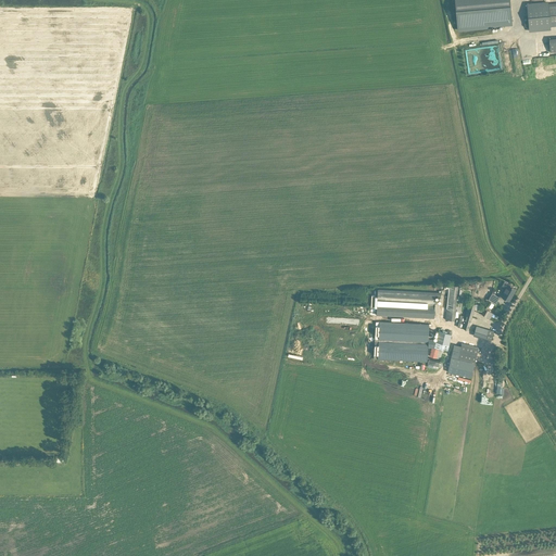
[(515,25),(512,0),(456,0),(459,30),(515,25)]
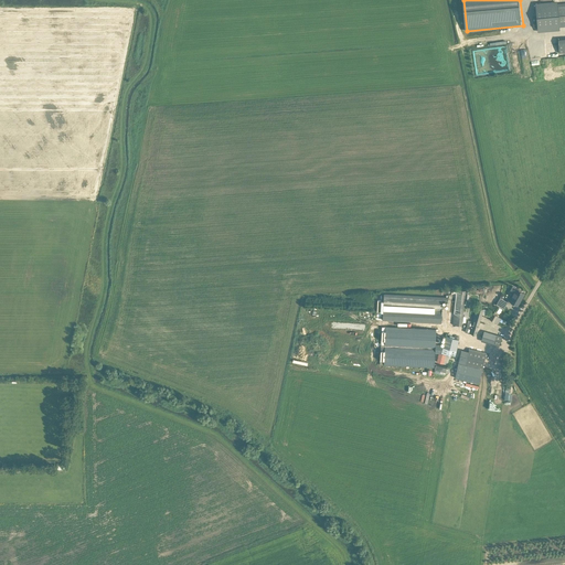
[(514,292),(510,301),(518,306),(525,294),(513,286),(511,290),(514,292)]
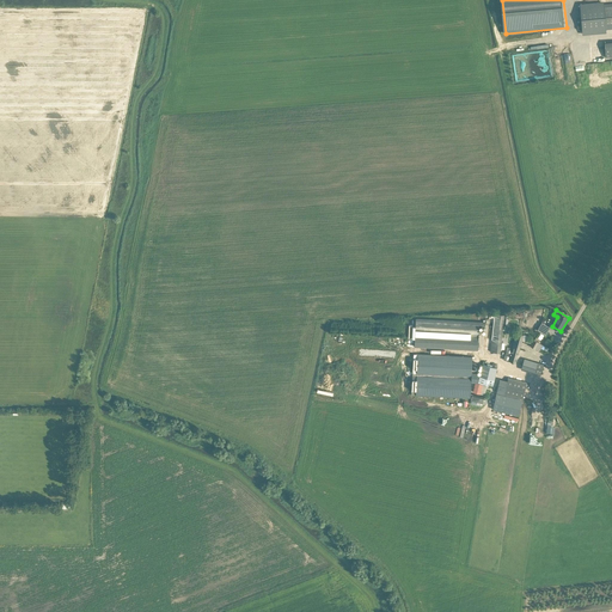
[(501,353),(505,316),(495,314),(490,352),(501,353)]
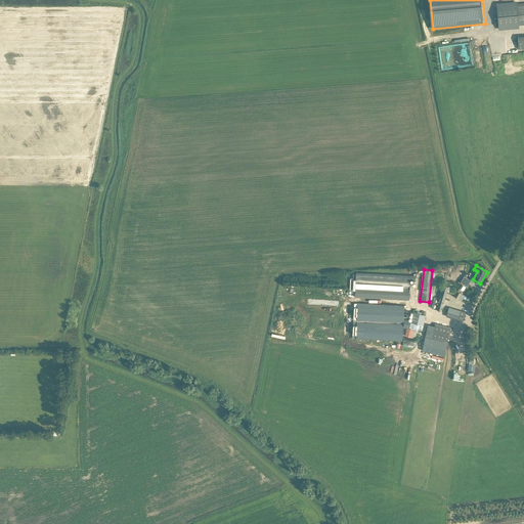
[(410,275),(357,273),(356,298),(409,300),(410,275)]
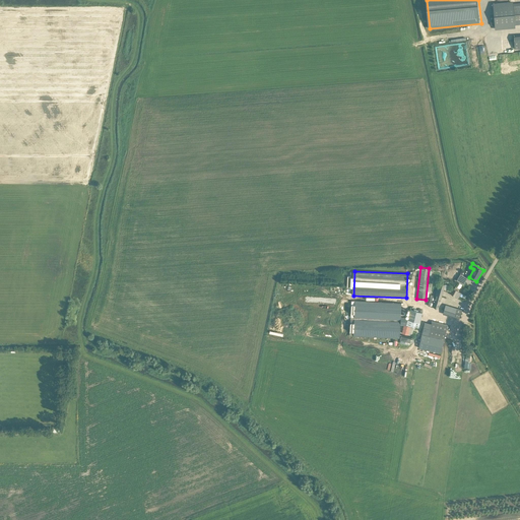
[(461,273),(457,280),(464,284),(467,278),(461,273)]
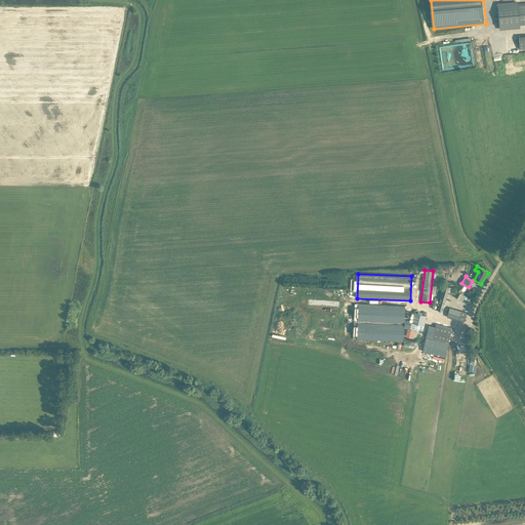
[(436,310),(437,310),(442,312),(449,287),(443,285),(438,304),(433,303),(432,309),(436,310)]
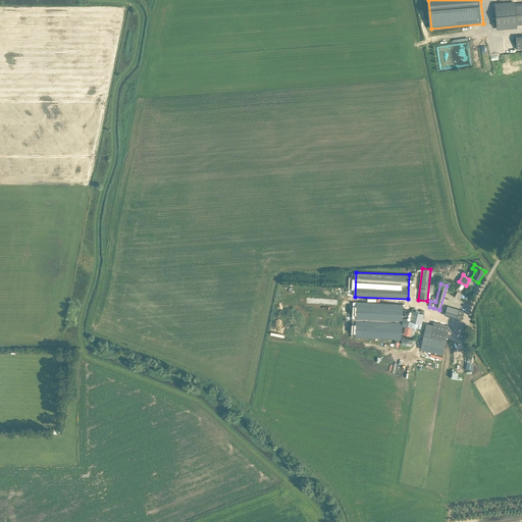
[(463,295),(462,294),(455,290),(453,295),(460,300),(463,295)]
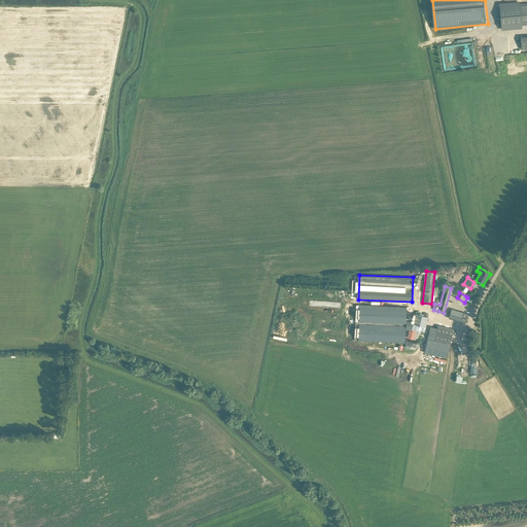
[(358,305),(356,339),(408,341),(409,307),(358,305)]
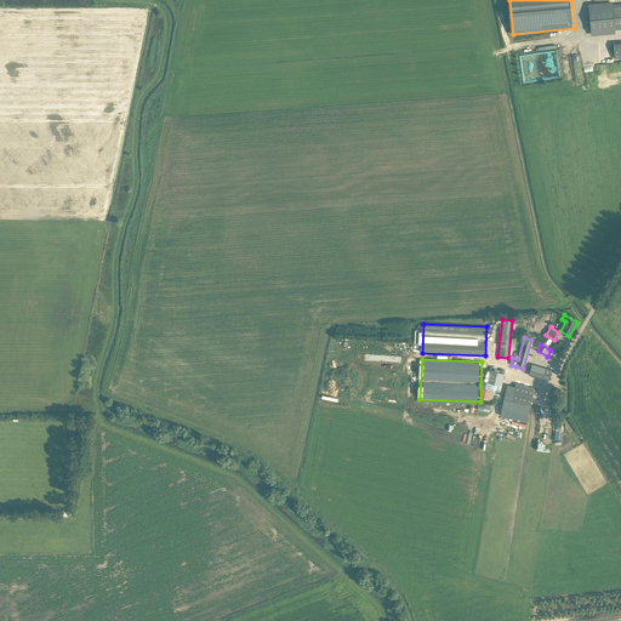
[(545,368),(541,377),(548,380),(552,370),(545,368)]
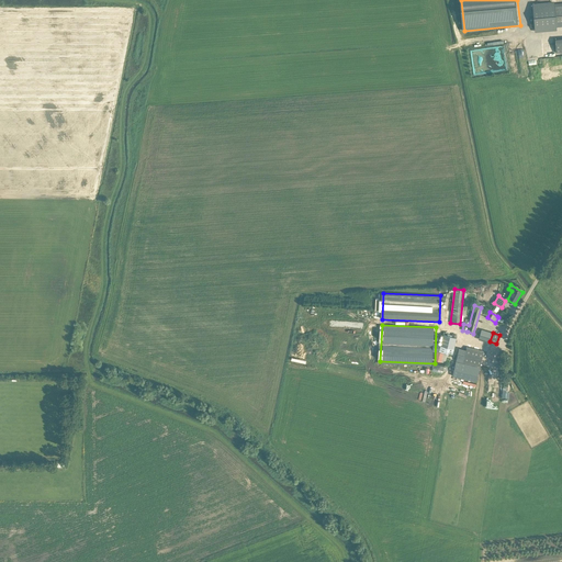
[(457,335),(452,334),(452,337),(442,335),(439,351),(452,355),(457,338),(456,338),(457,335)]
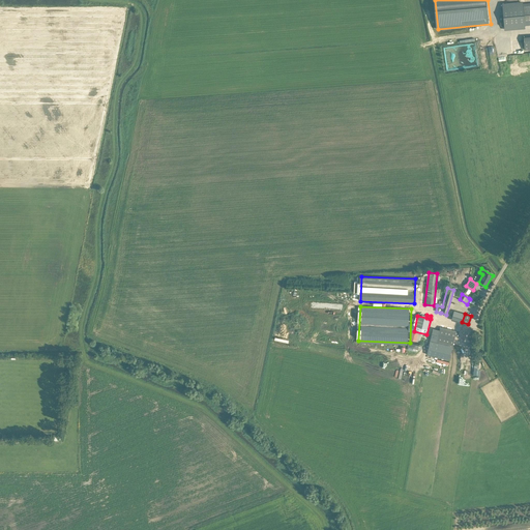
[(455,332),(440,328),(439,332),(432,330),(430,340),(452,345),(455,332)]
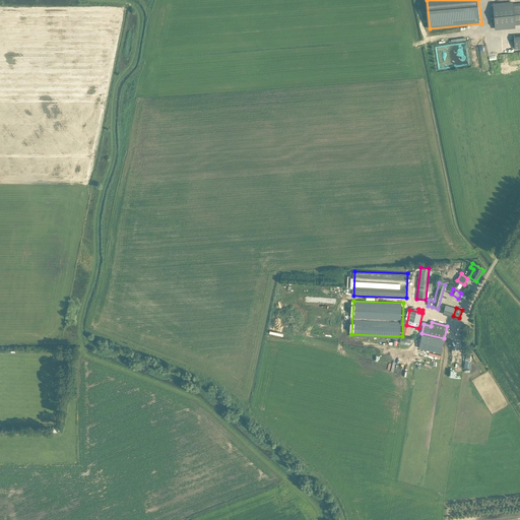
[(404,326),(402,334),(411,336),(413,328),(404,326)]
